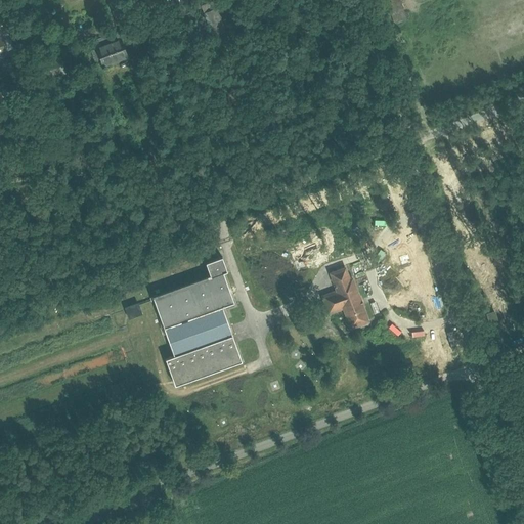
[(216,2),(201,4),(205,36),(220,34),(216,2)]
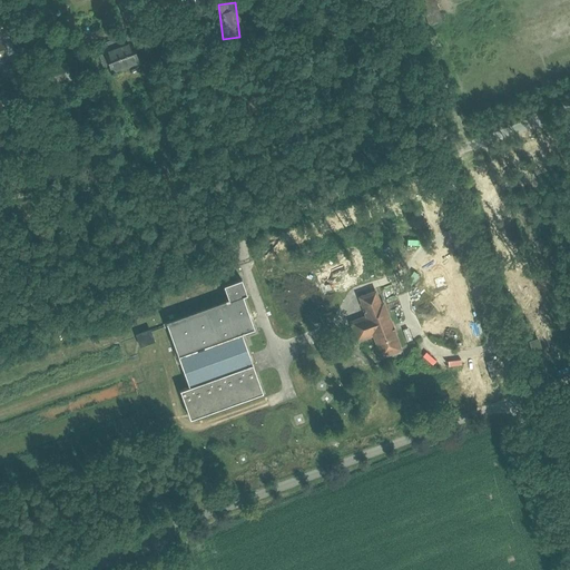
[(114,75),(143,65),(137,46),(107,56),(114,75)]
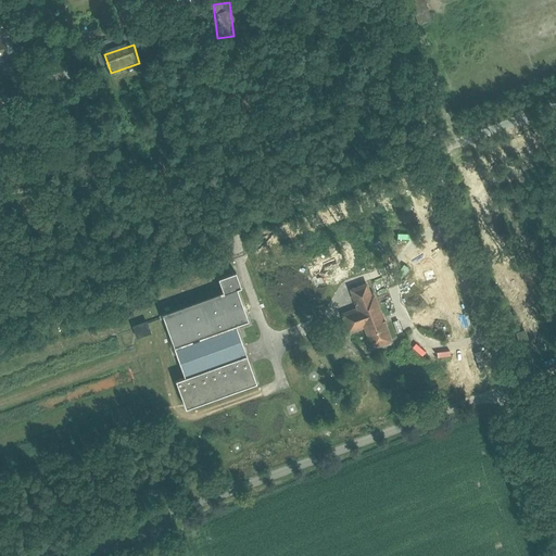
[(430,212),(422,215),(428,228),(436,226),(430,212)]
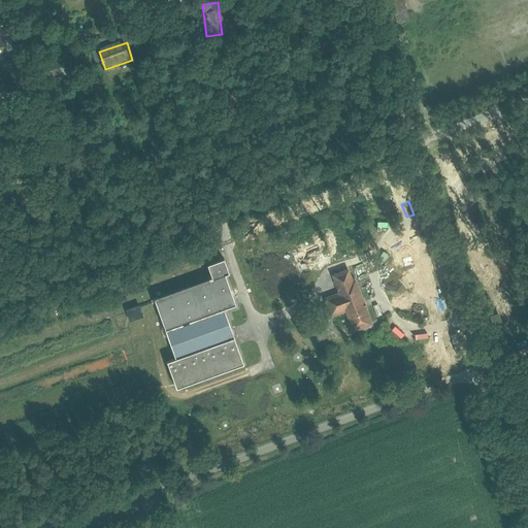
[(177,389),(246,365),(227,310),(238,306),(227,275),(231,274),(226,260),(210,265),(215,277),(156,299),(177,360),(168,363),(177,389)]
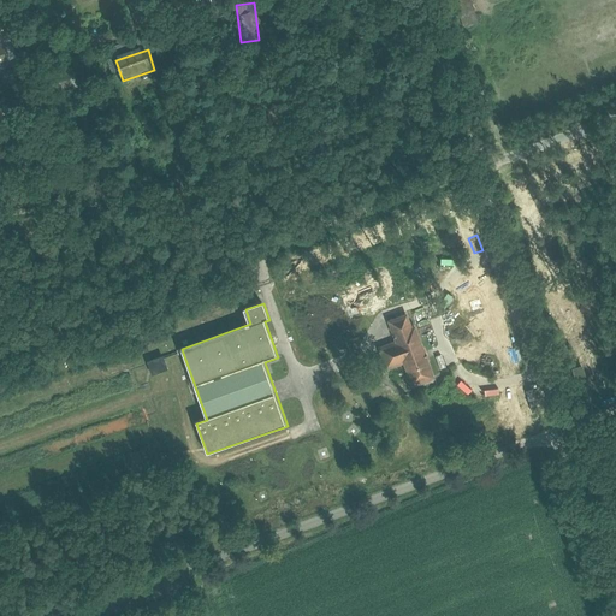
[(409,312),(385,321),(392,342),(375,348),(384,371),(401,365),(410,388),(434,379),(409,312)]
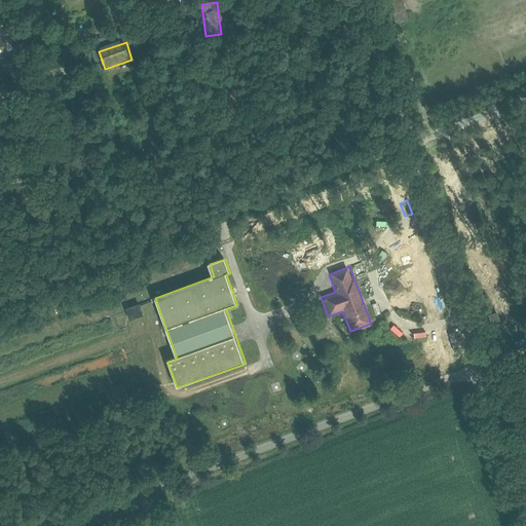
[(439,301),(427,305),(429,311),(441,307),(439,301)]
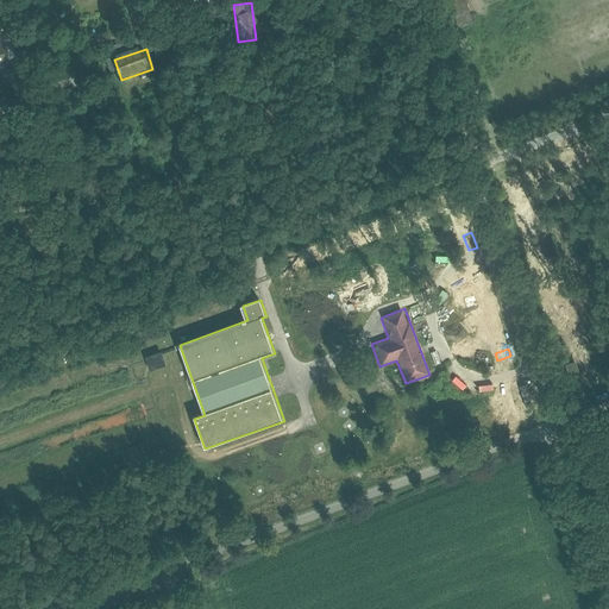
[(149,371),(164,366),(159,351),(144,357),(149,371)]
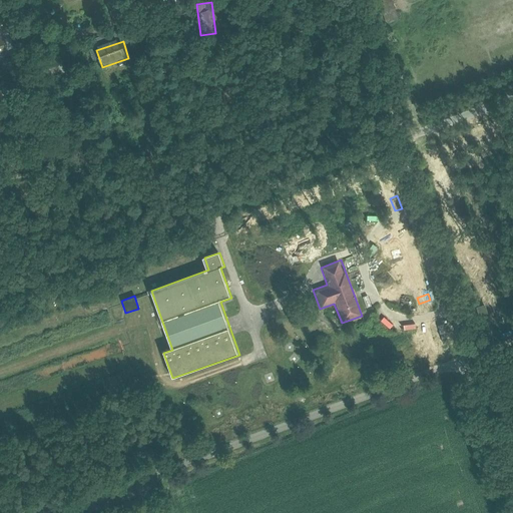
[(431,301),(420,305),(422,311),(433,307),(431,301)]
